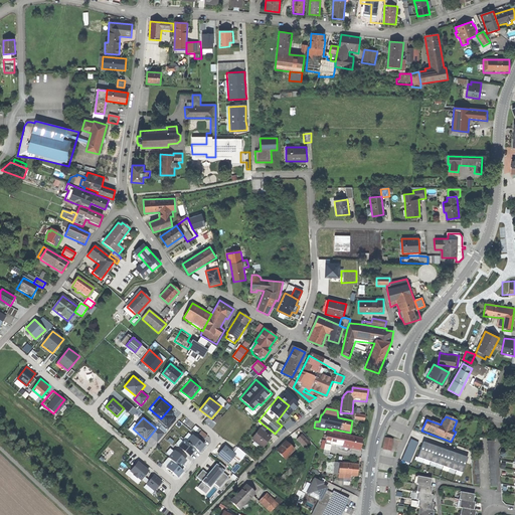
[(272,438),(260,428),(251,440),(263,449),(272,438)]
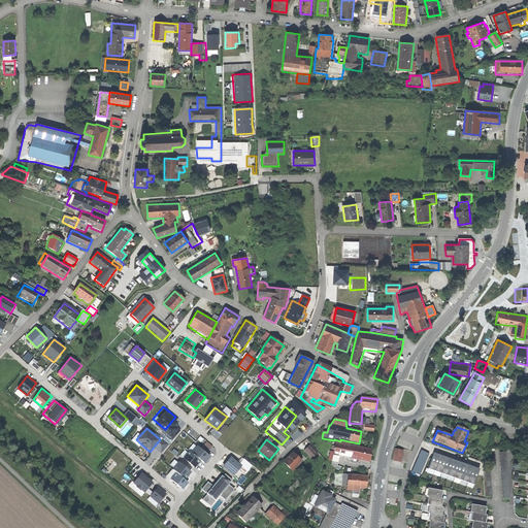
[(369,463),(371,450),(350,444),(350,443),(335,440),(333,452),(334,453),(338,454),(338,456),(339,456),(369,463)]
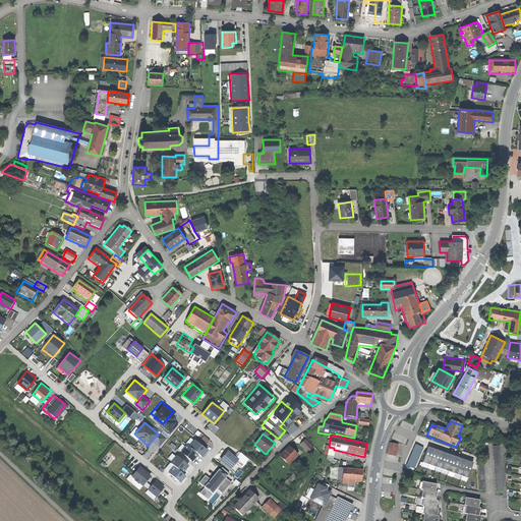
[(179,451),(191,461),(197,453),(201,457),(208,450),(191,436),(179,451)]
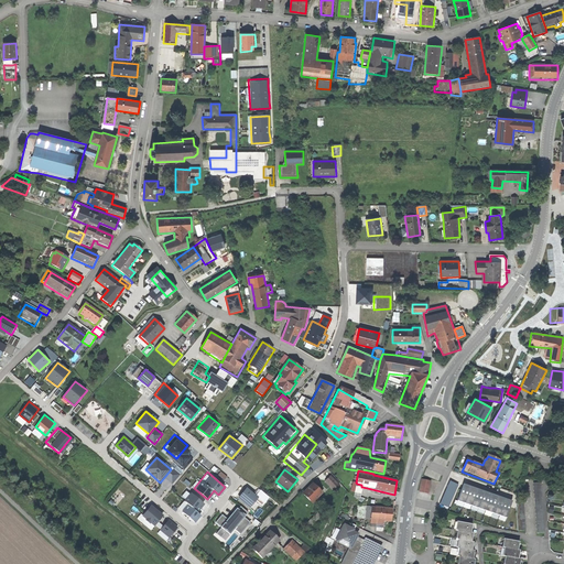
[(463,489),(467,477),(453,472),(447,483),(463,489)]
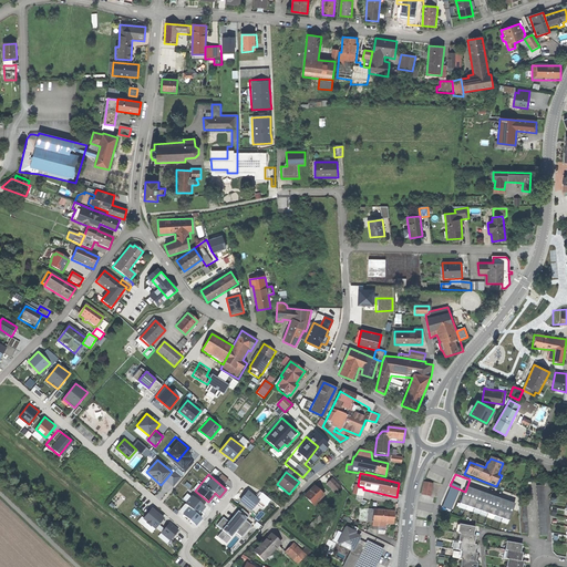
[(336,492),(341,486),(331,476),(326,482),(336,492)]
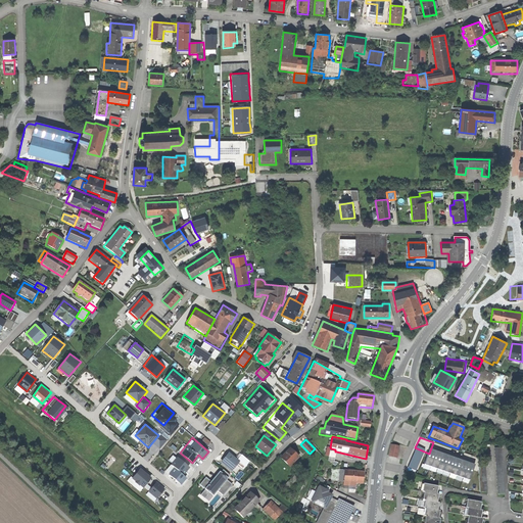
[(399,446),(390,444),(388,457),(397,459),(399,446)]
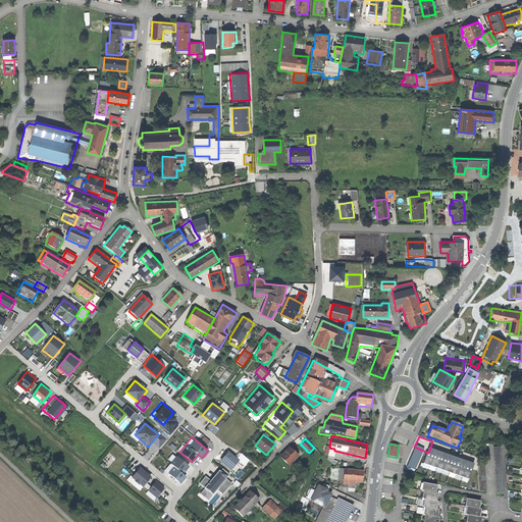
[(299,457),(290,447),(279,457),(289,467),(290,466),(291,467),(296,462),(295,461),(299,457)]
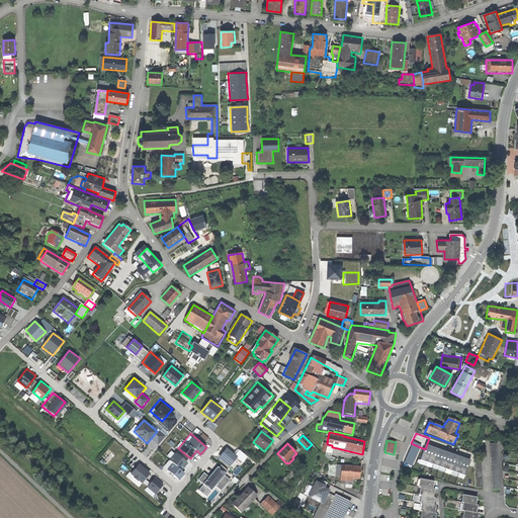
[(439,463),(444,449),(433,445),(428,459),(429,460),(429,461),(438,465),(439,463)]
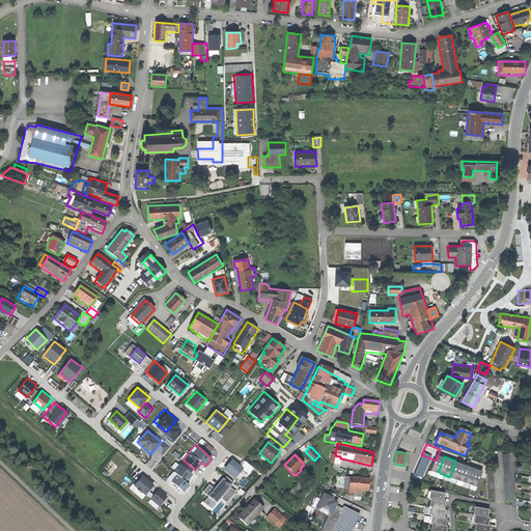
[(244,468),(232,458),(224,469),(234,478),(244,468)]
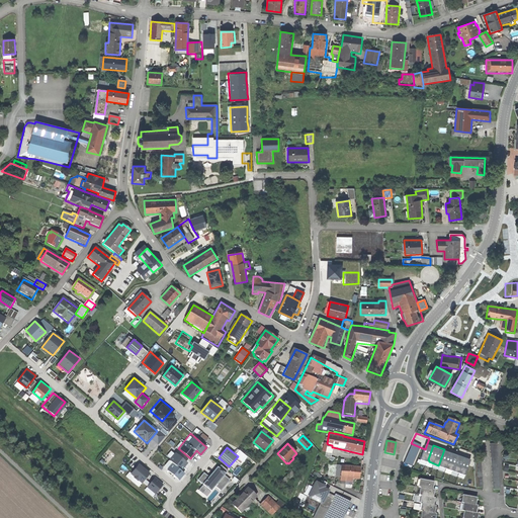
[(475,488),(483,488),(481,463),(473,463),(475,488)]
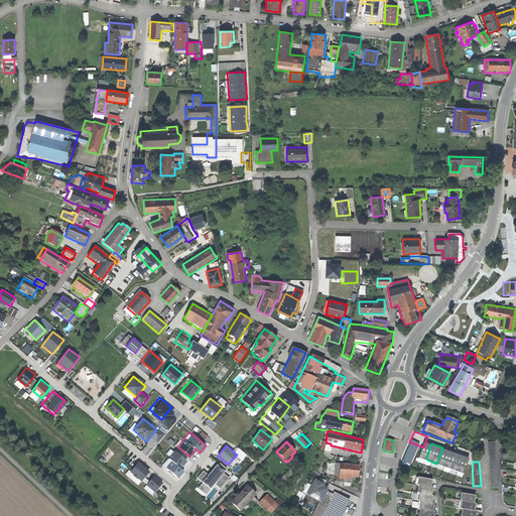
[(139,463),(130,472),(141,482),(149,472),(139,463)]
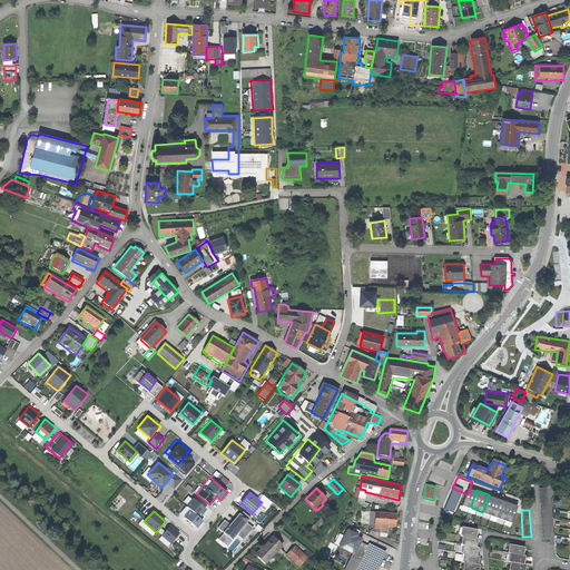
[(190,511),(185,518),(198,528),(204,521),(190,511)]
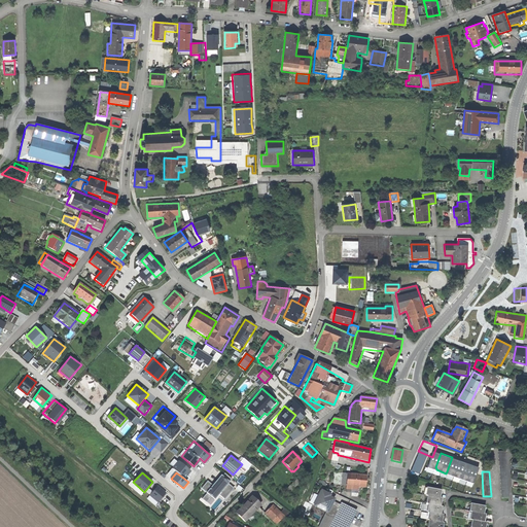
[(365,489),(366,476),(342,473),(342,486),(346,486),(346,493),(351,493),(358,494),(358,488),(365,489)]
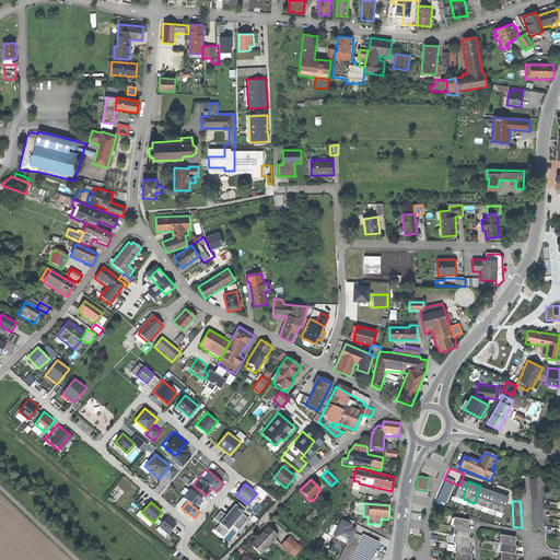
[(235,504),(220,522),(229,529),(244,512),(235,504)]
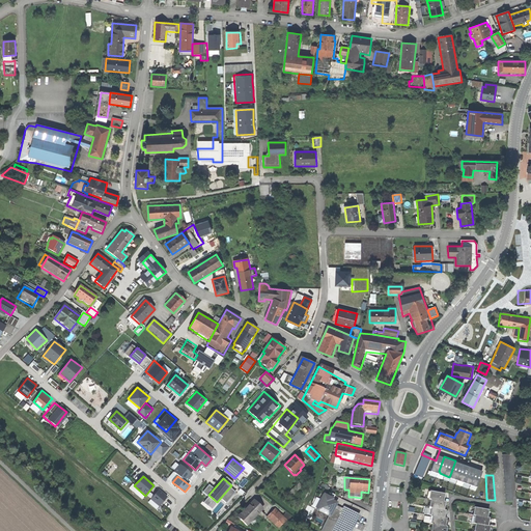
[(300,483),(288,495),(291,498),(303,486),(300,483)]
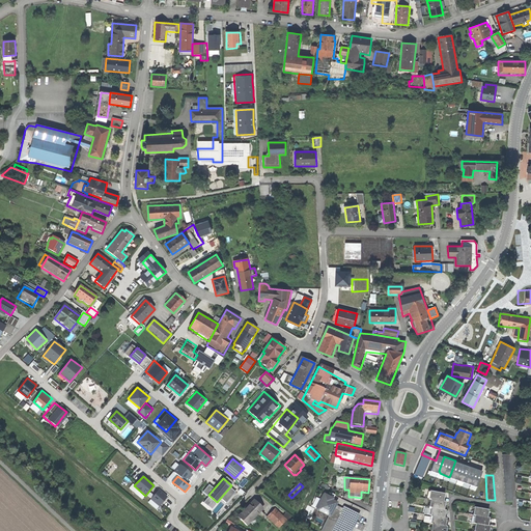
[(160,490),(151,500),(159,506),(168,497),(160,490)]
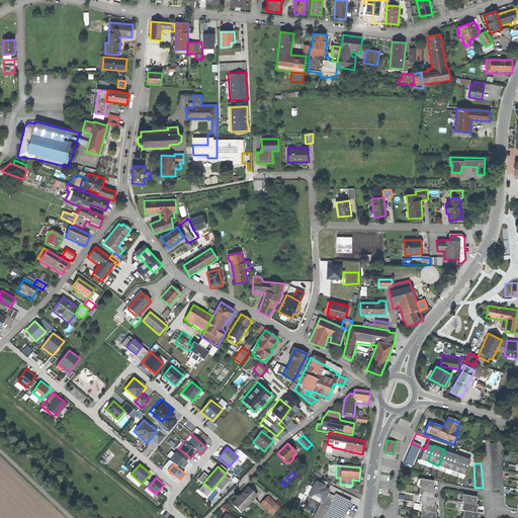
[(434,483),(419,480),(418,488),(420,489),(432,491),(434,483)]
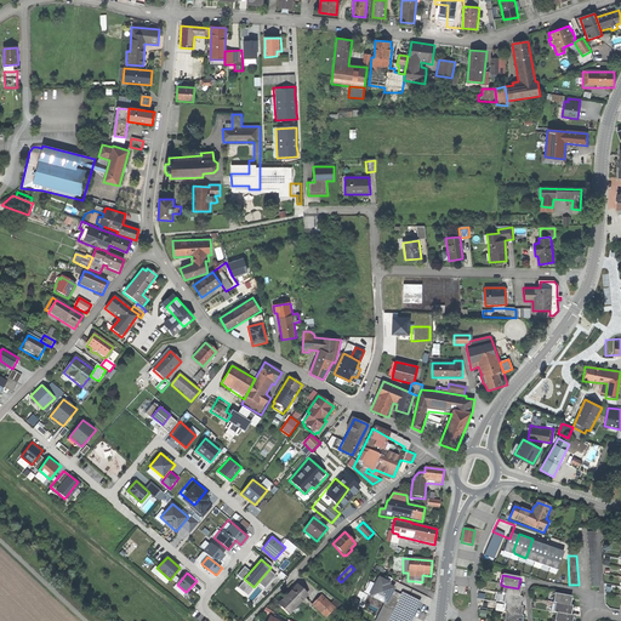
[(393,592),(394,588),(389,586),(391,584),(379,577),(368,597),(385,605),(386,605),(393,592)]
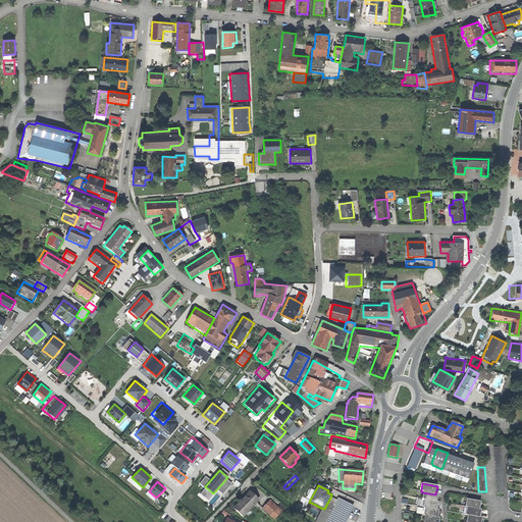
[(199,492),(204,496),(208,490),(204,487),(199,492)]
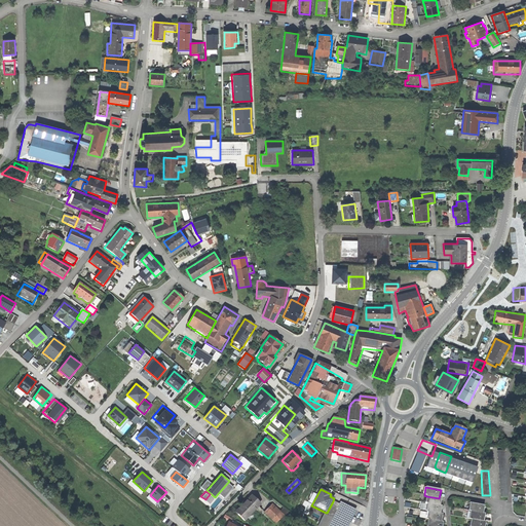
[(245,522),(261,504),(252,495),(235,513),(245,522)]
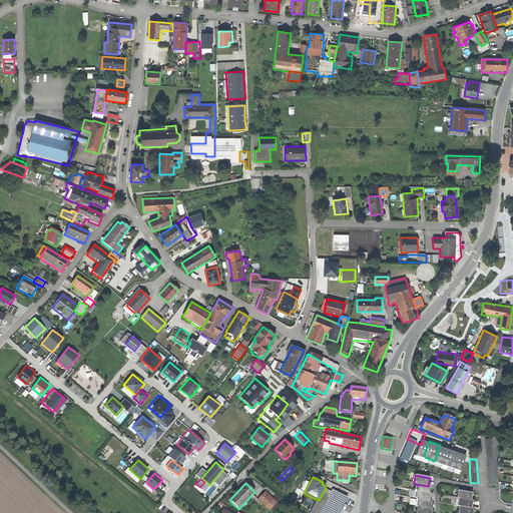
[(416,484),(415,491),(417,491),(429,493),(430,486),(428,486),(416,484)]
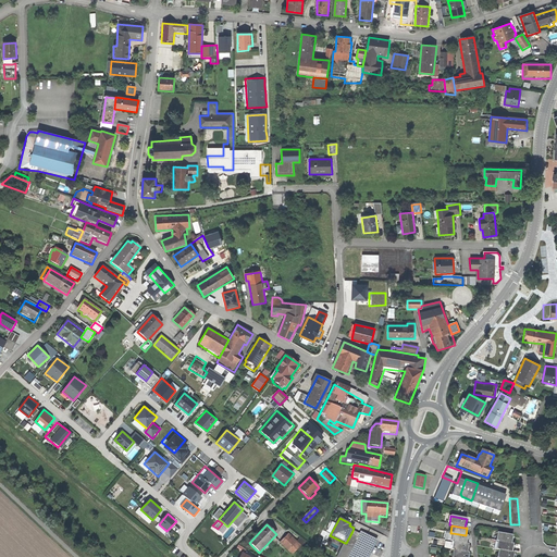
[(351,551),(359,534),(353,531),(346,543),(345,543),(343,546),(351,551)]
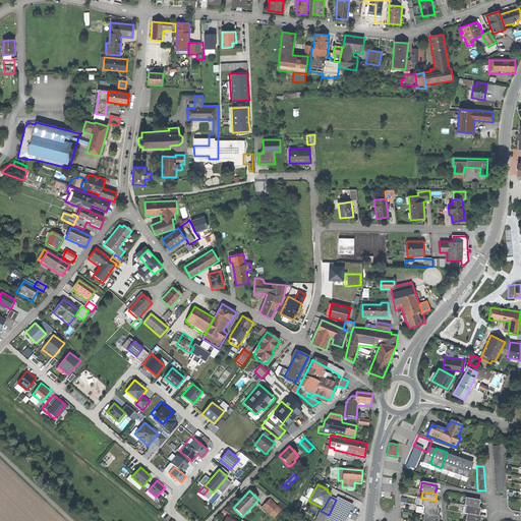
[(344,520),(353,506),(337,498),(336,500),(329,515),(325,520),(344,520)]
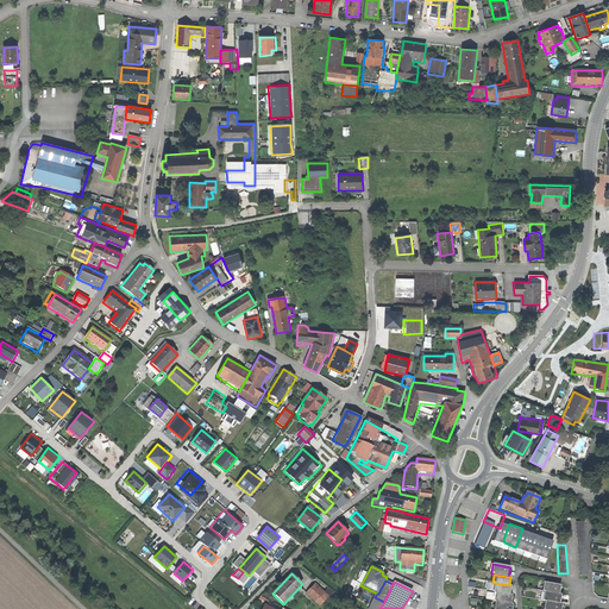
[(495,583),(493,592),(495,592),(509,595),(512,586),(509,585),(495,583)]
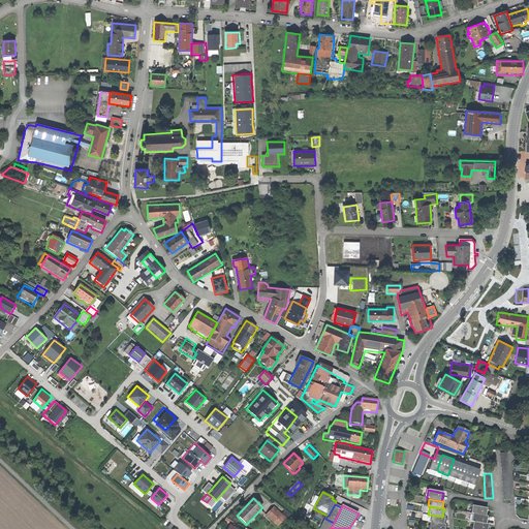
[(472,506),(470,515),(472,515),(486,517),(487,509),(472,506)]
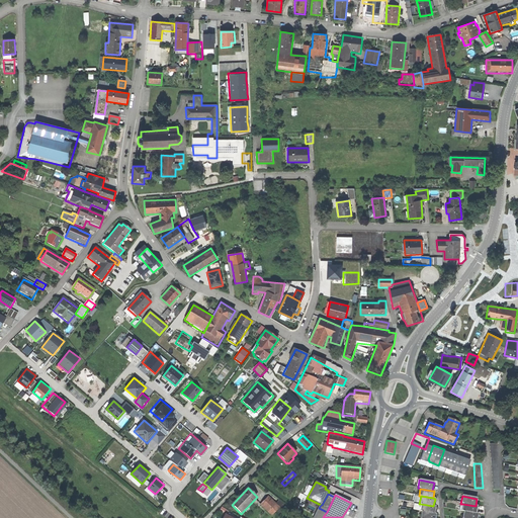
[(268,497),(260,506),(272,517),(283,505),(279,502),(276,504),(268,497)]
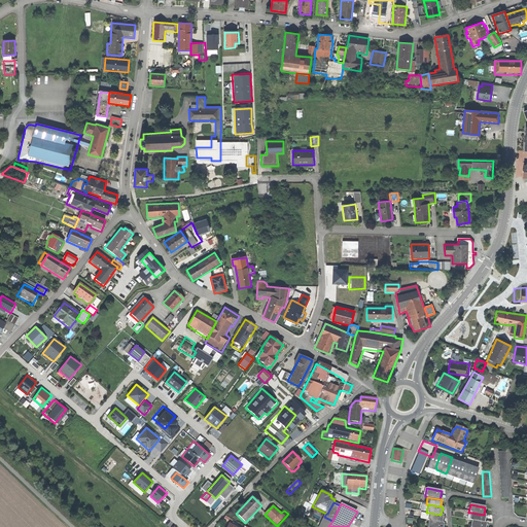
[(428,513),(427,520),(429,521),(442,523),(443,515),(441,515),(428,513)]
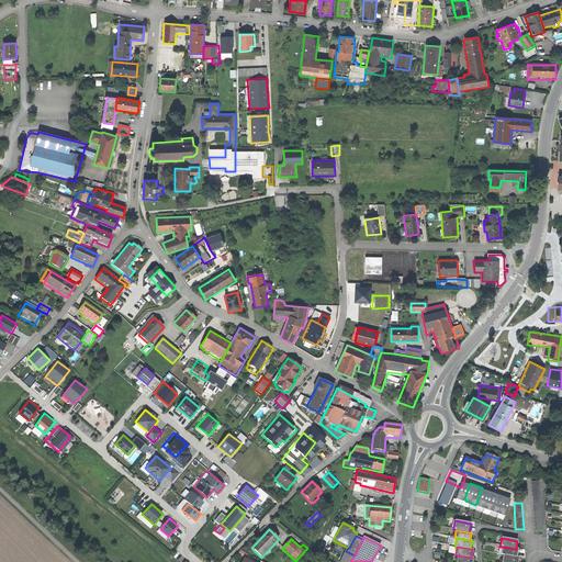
[(502,547),(501,555),(503,555),(516,558),(517,550),(516,549),(502,547)]
